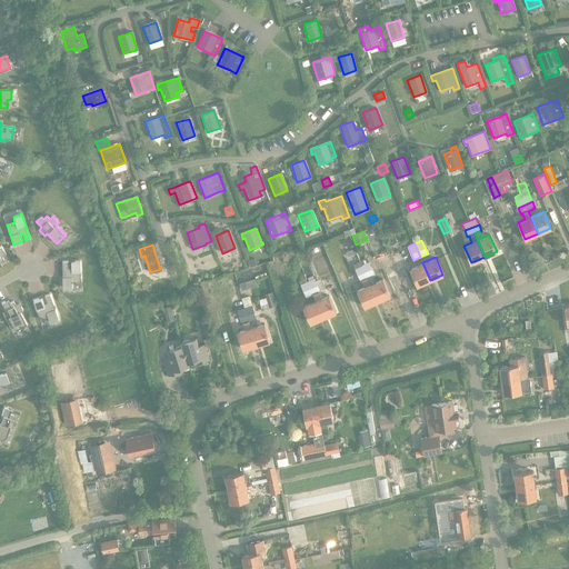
[(68,261),(62,261),(63,288),(72,288),(72,282),(81,281),(80,261),(71,261),(71,268),(68,268),(68,261)]
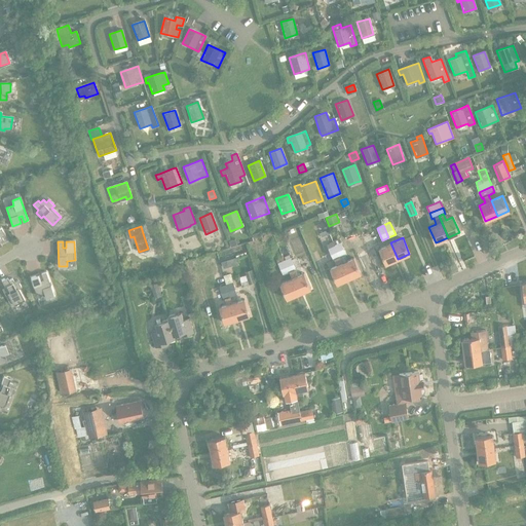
[(326,245),(330,254),(343,248),(340,242),(335,245),(333,241),(326,245)]
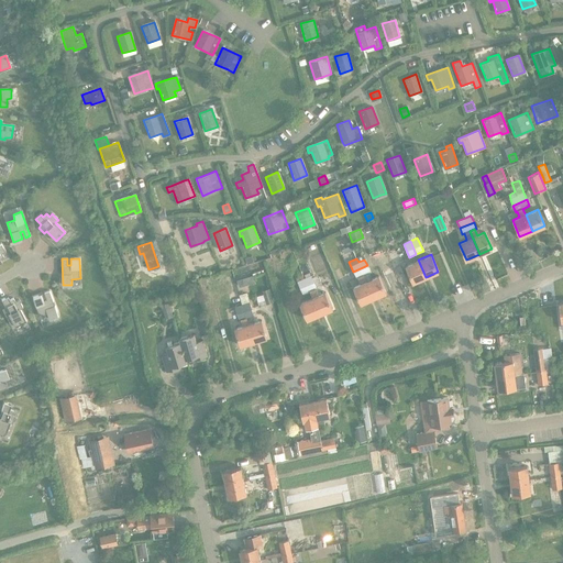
[(426,277),(418,260),(406,265),(412,283),(426,277)]
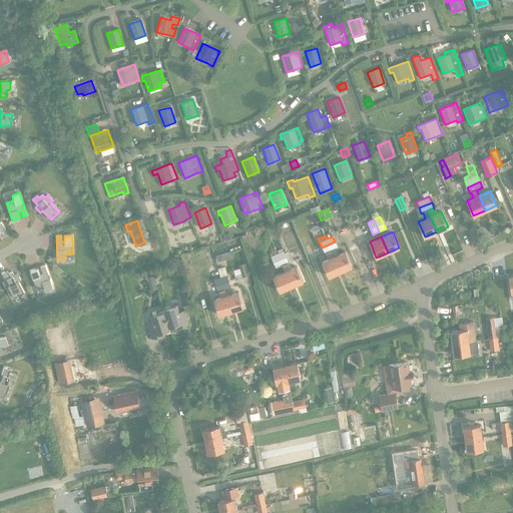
[(166,238),(161,239),(165,250),(170,249),(166,238)]
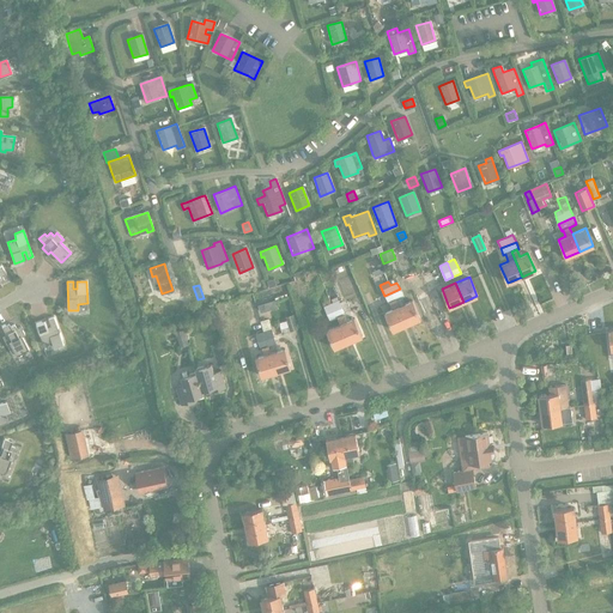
[(400,289),(384,296),(388,303),(389,302),(393,309),(384,313),(393,331),(408,325),(399,305),(399,307),(396,299),(404,296),(400,289)]
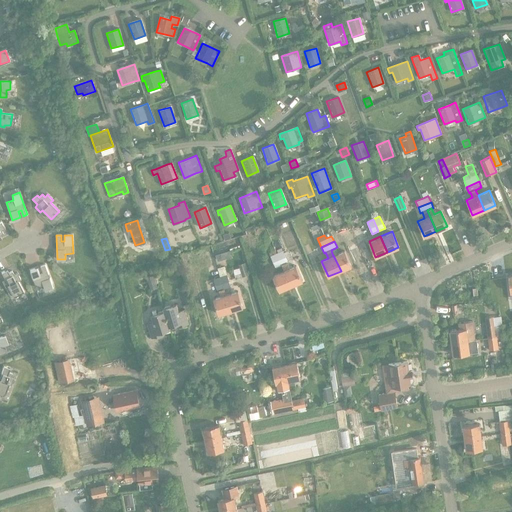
[(270,256),(273,262),(285,256),(283,252),(283,250),(270,256)]
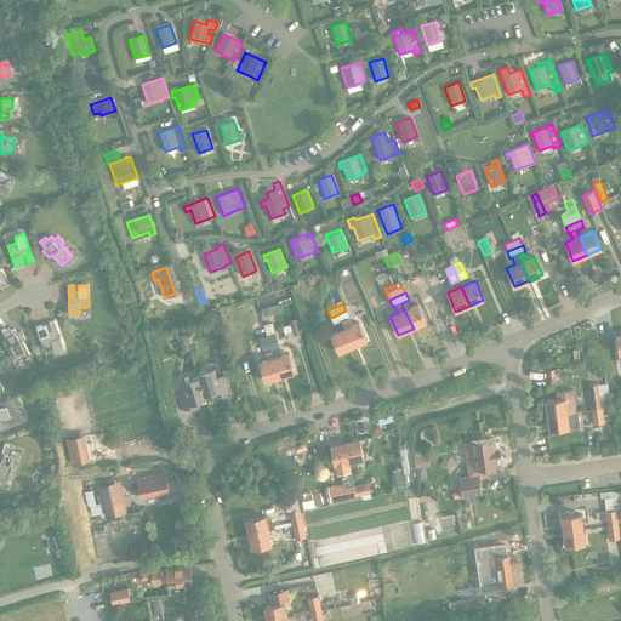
[(348,303),(343,306),(346,311),(349,317),(355,314),(352,305),(349,306),(348,303)]
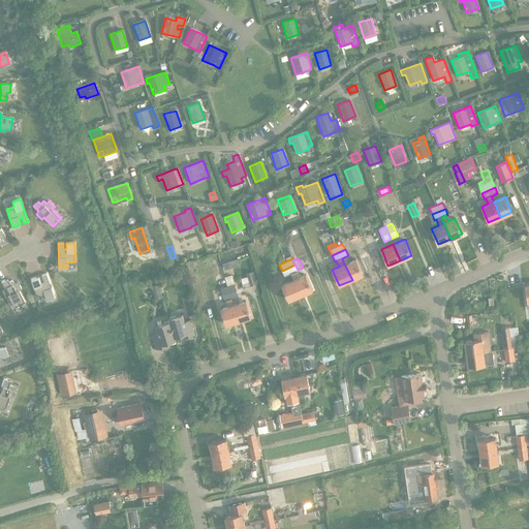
[(355,259),(344,263),(352,280),(363,275),(355,259)]
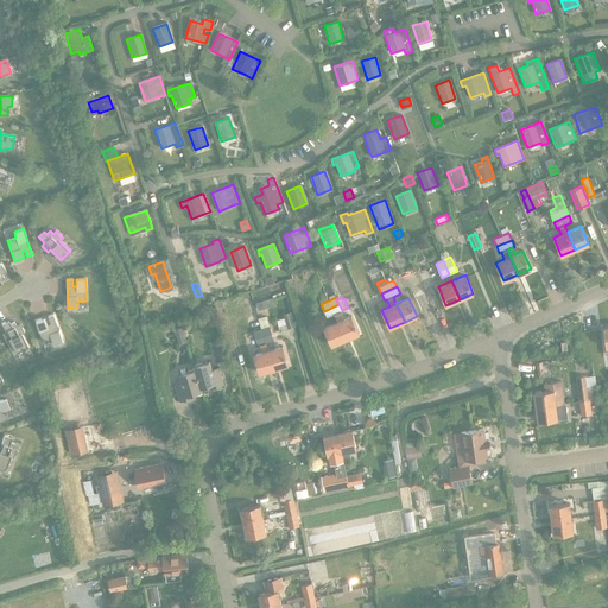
[(336,321),(337,322),(346,340),(359,334),(352,316),(343,318),(341,312),(342,311),(342,310),(339,304),(324,311),(327,318),(334,315),(336,321)]
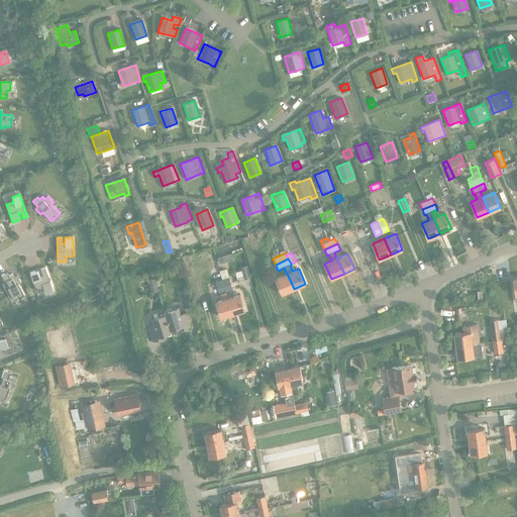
[(240,267),(244,279),(250,278),(246,266),(240,267)]
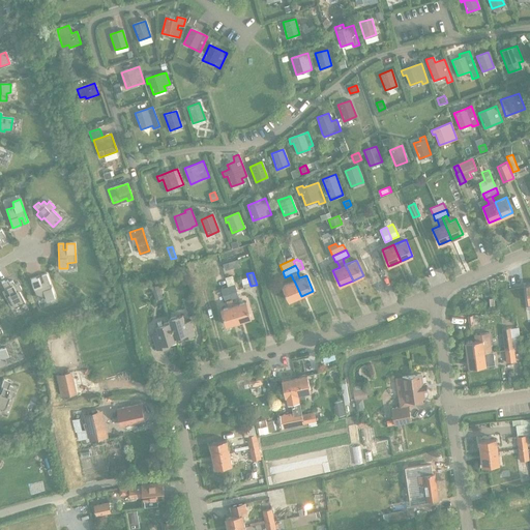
[(39,276),(31,280),(37,298),(46,295),(47,300),(55,297),(47,274),(42,275),(45,282),(41,283),(39,276)]
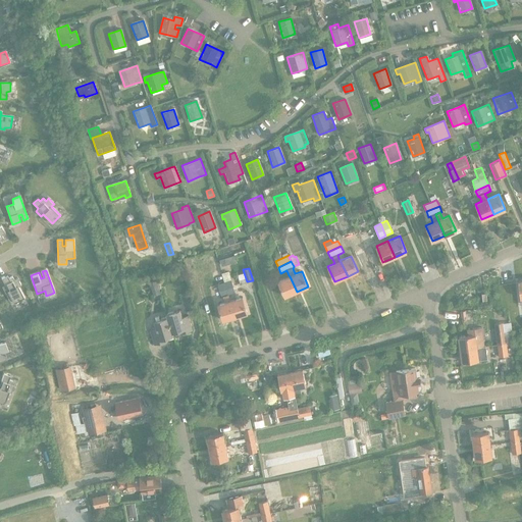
[(7,274),(1,277),(4,284),(1,285),(5,293),(7,292),(13,303),(23,297),(17,285),(20,284),(16,277),(13,279),(12,276),(8,277),(7,274)]
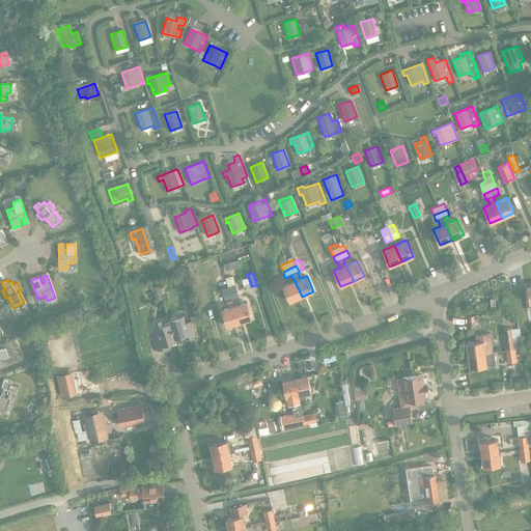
[(302,297),(295,281),(282,285),(289,302),(302,297)]
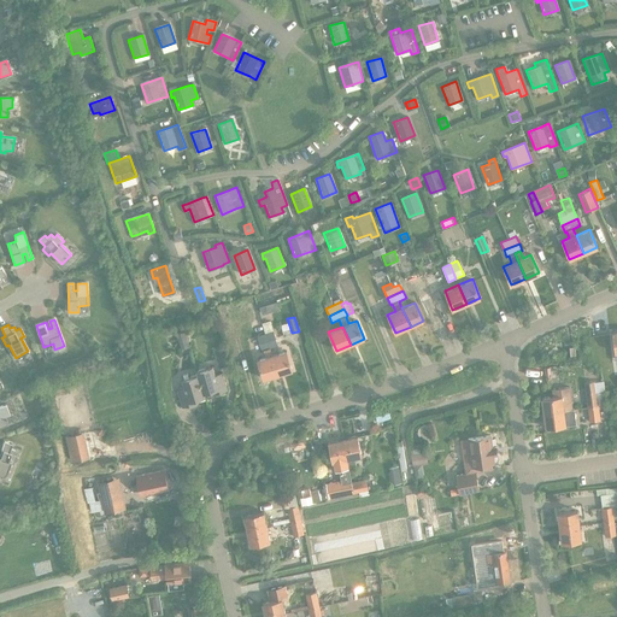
[(189,346),(184,331),(177,334),(181,348),(189,346)]
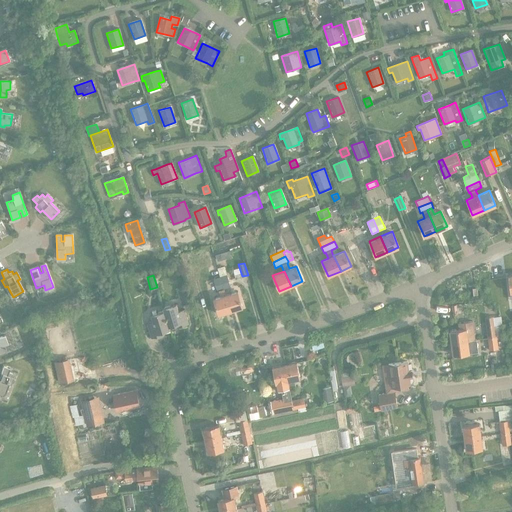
[(213,279),(215,285),(228,281),(227,275),(213,279)]
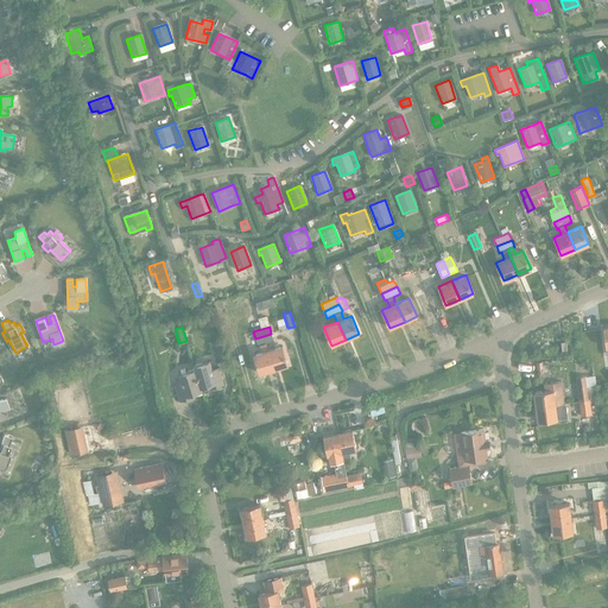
[(271,334),(255,339),(258,346),(259,344),(261,352),(253,354),(259,373),(273,368),(267,349),(266,343),(273,341),(271,334)]
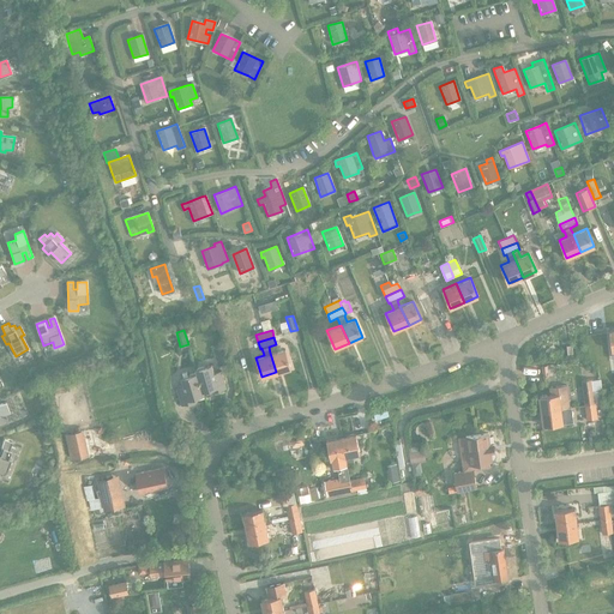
[(227,360),(222,344),(214,347),(220,363),(227,360)]
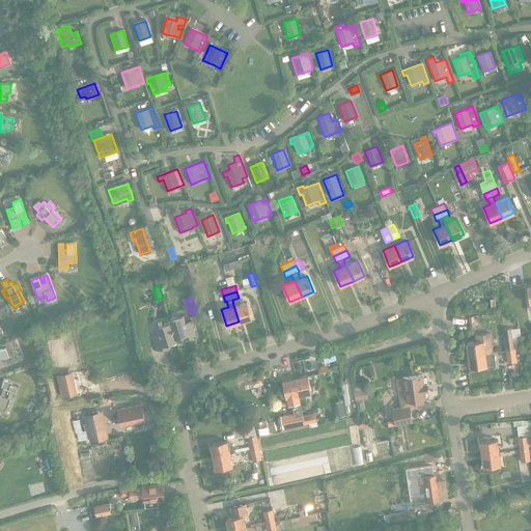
[(246,302),(233,305),(239,322),(251,318),(246,302)]
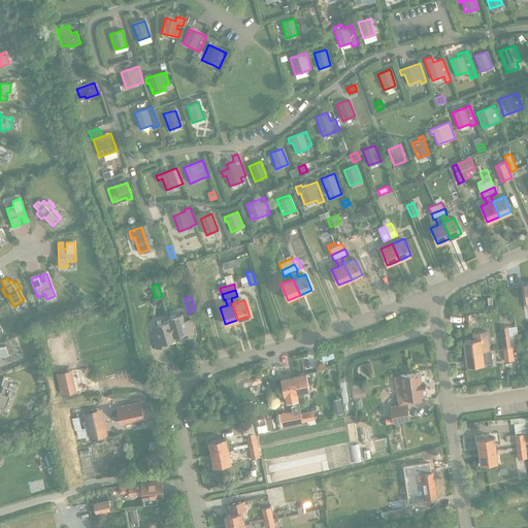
[(167,318),(168,321),(173,336),(180,334),(182,336),(194,333),(190,318),(184,320),(182,314),(167,318)]
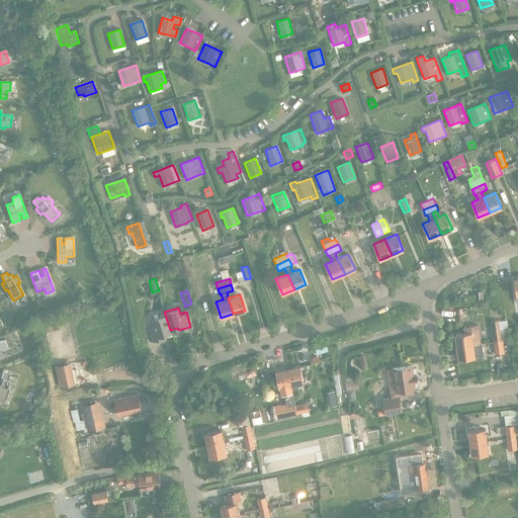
[(170,330),(165,315),(152,319),(154,326),(149,328),(153,341),(164,338),(164,337),(171,335),(170,333),(171,333),(170,330)]
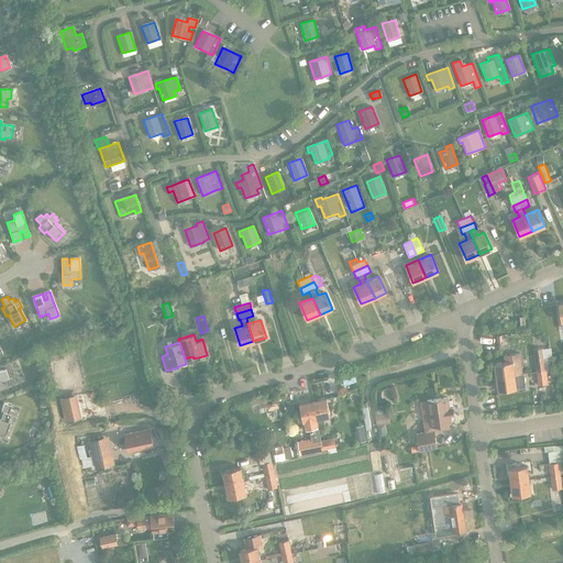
[(536,371),(547,370),(551,368),(549,356),(544,357),(543,348),(532,349),(536,371)]
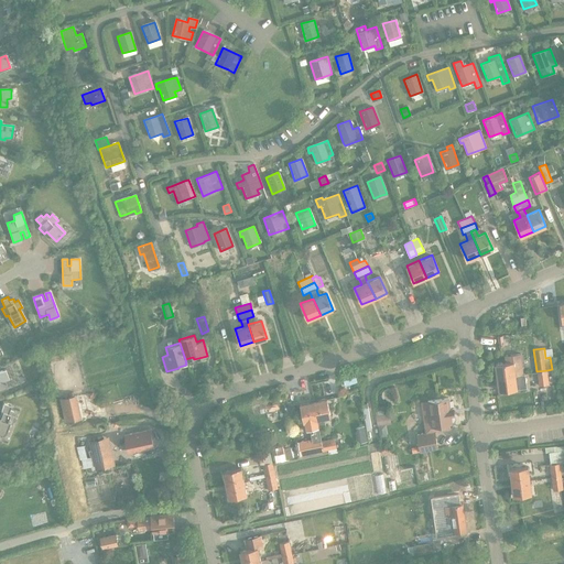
[(495,364),(497,377),(522,373),(520,354),(505,356),(506,362),(495,364)]
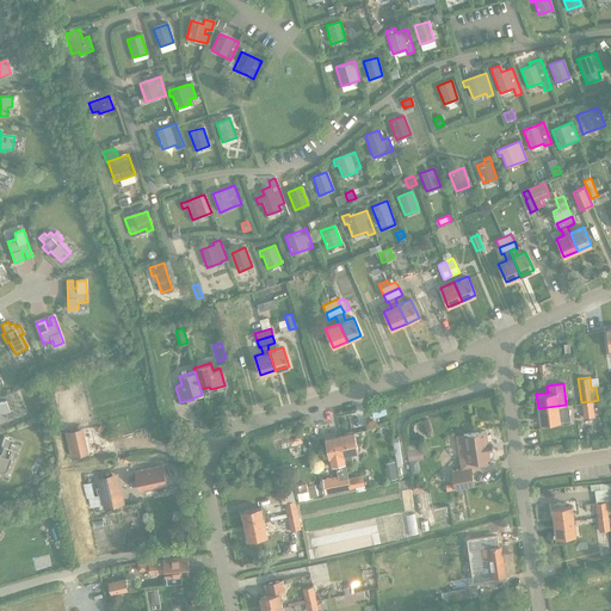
[(593,401),(581,402),(584,417),(594,415),(593,401)]
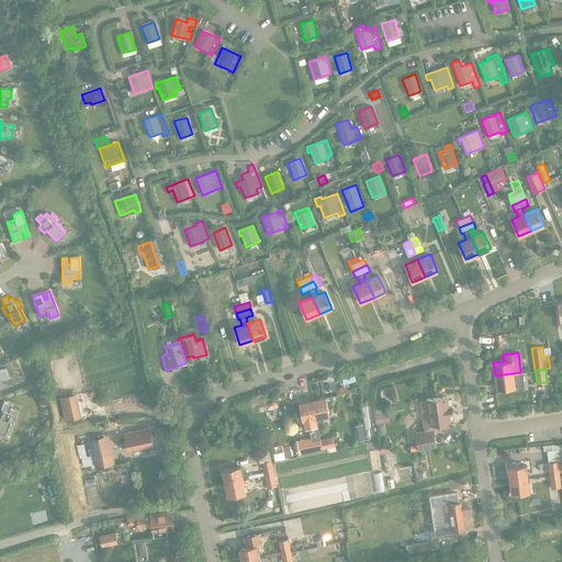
[(520,372),(495,375),(496,390),(515,386),(525,385),(523,372),(520,372)]
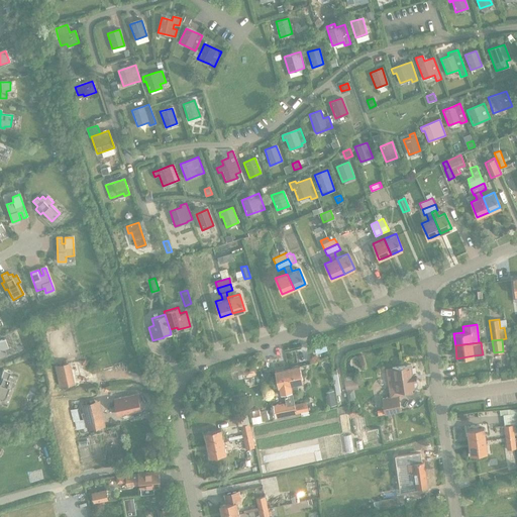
[(69,363),(55,366),(60,387),(74,384),(69,363)]
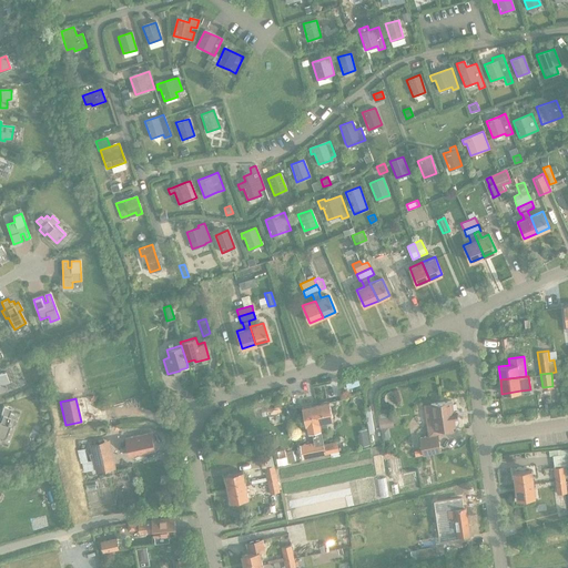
[(328,401),(315,404),(320,423),(318,423),(321,429),(328,427),(326,421),(333,419),(328,401)]
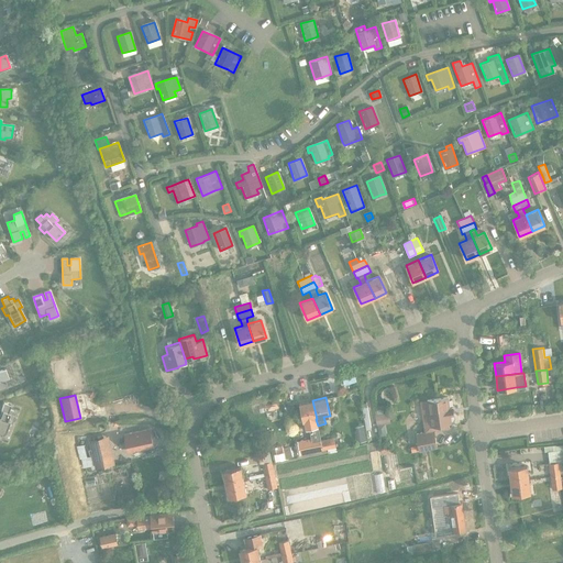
[(446,398),(426,400),(429,417),(430,426),(437,424),(438,429),(449,428),(448,422),(450,422),(446,398)]
